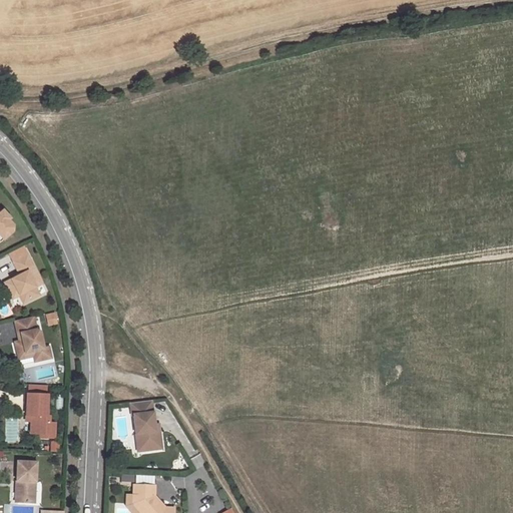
[(0,213),(0,212),(0,236),(3,240),(12,232),(12,226),(7,221),(9,219),(2,211),(0,213)]
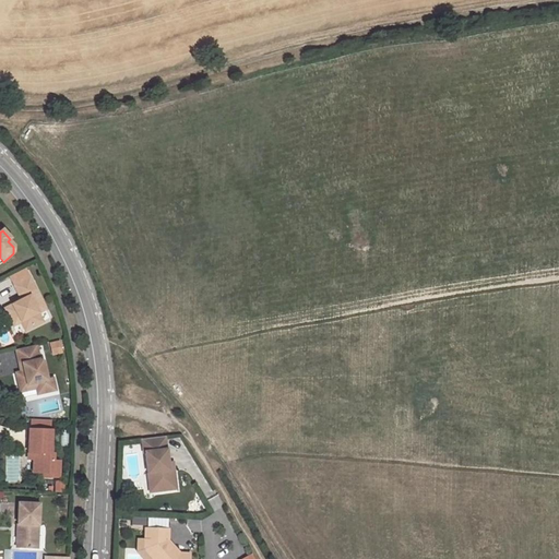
[(18,306),(16,304),(4,309),(10,319),(18,316),(21,322),(25,331),(43,322),(38,313),(46,310),(30,278),(14,286),(21,298),(23,302),(18,306)]
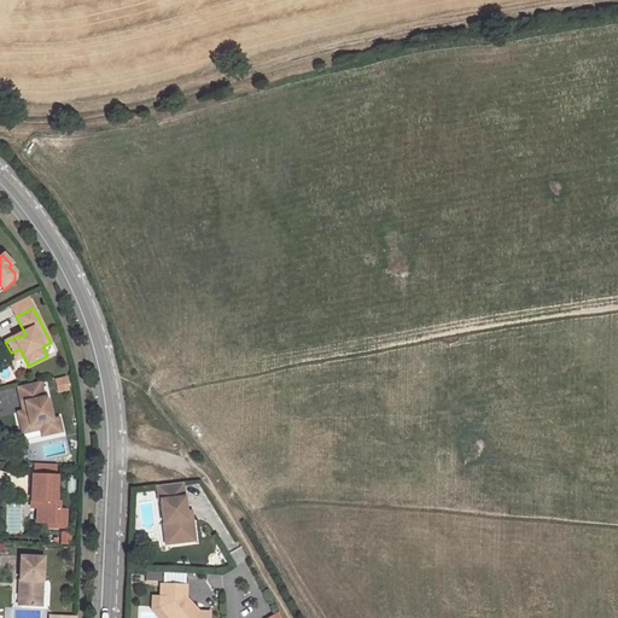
[(19,349),(11,353),(15,361),(23,356),(19,349)]
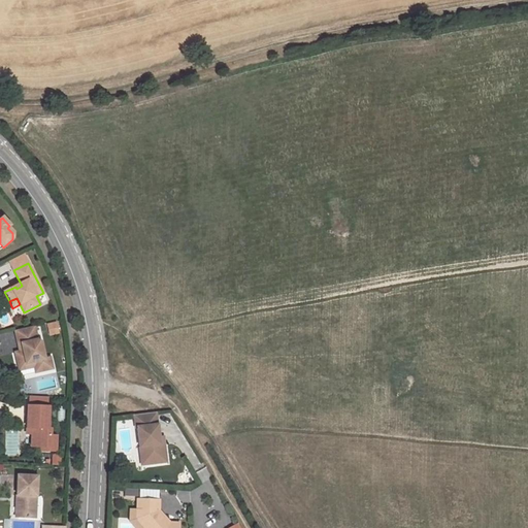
[(34,326),(14,331),(18,344),(21,344),(22,351),(19,352),(14,353),(18,365),(33,362),(34,367),(35,372),(52,369),(50,358),(43,359),(40,342),(37,340),(34,326)]
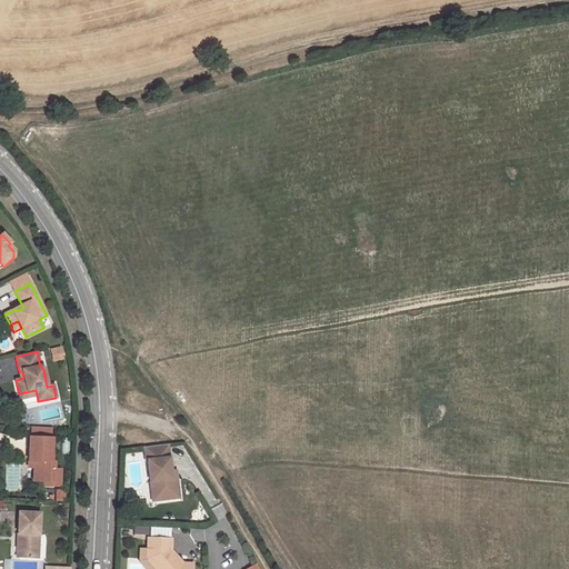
[(36,390),(19,393),(20,399),(37,396),(36,390)]
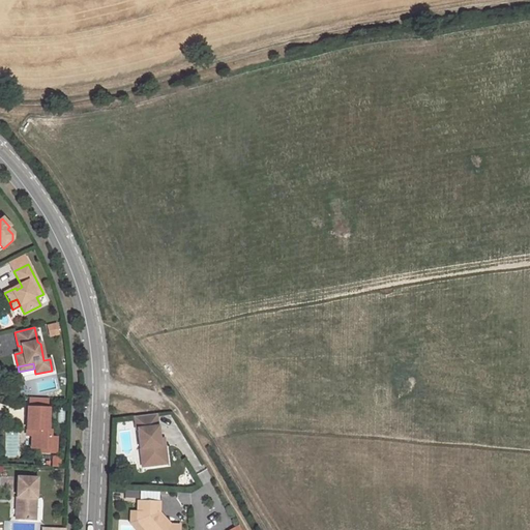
[(49,409),(28,408),(27,431),(32,431),(31,448),(50,449),(49,453),(56,453),(57,438),(51,438),(51,432),(48,431),(49,409)]
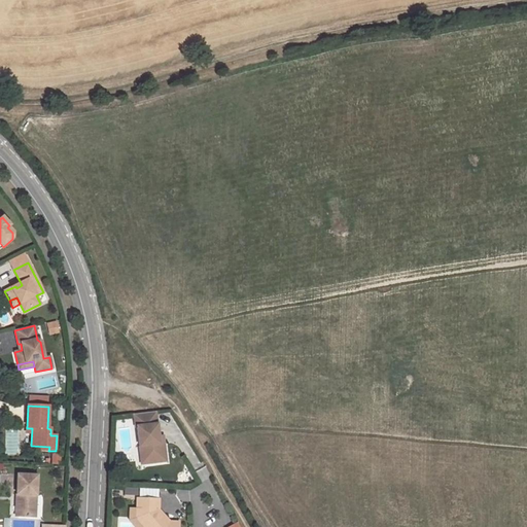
[(157,412),(136,414),(137,427),(139,427),(141,447),(146,446),(148,463),(168,461),(166,443),(162,444),(161,436),(157,412)]
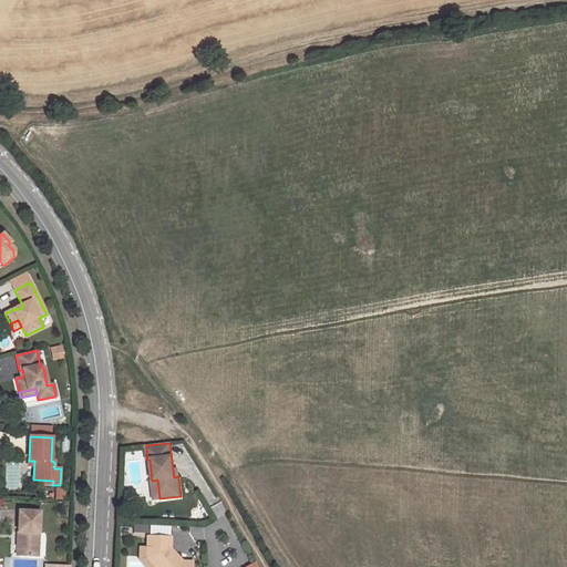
[(21,533),(21,556),(38,557),(40,513),(19,512),(19,533),(21,533)]
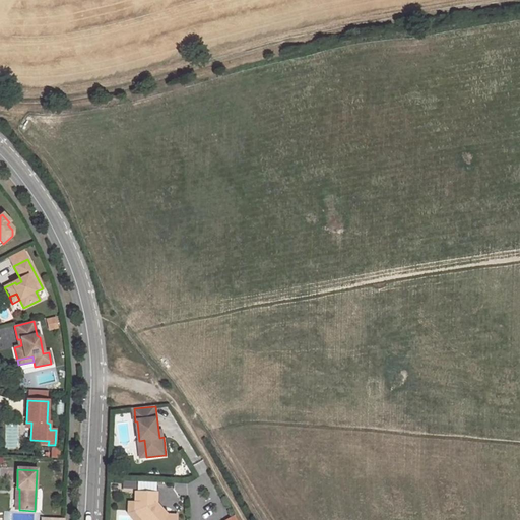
[(157,503),(158,493),(137,492),(136,511),(142,511),(149,518),(146,519),(178,519),(178,515),(170,515),(163,508),(157,508),(157,503)]
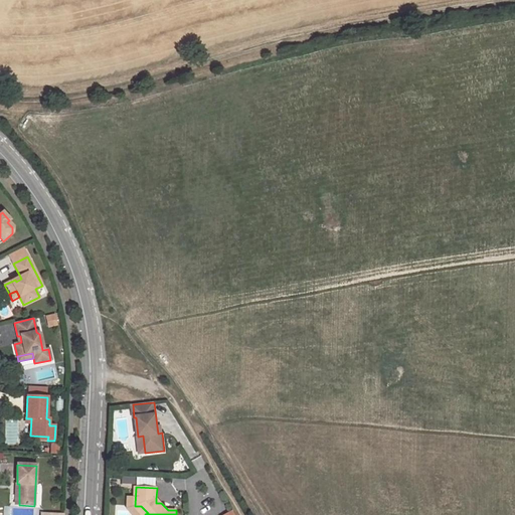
[(141,506),(135,506),(143,514),(145,514),(148,513),(141,506)]
